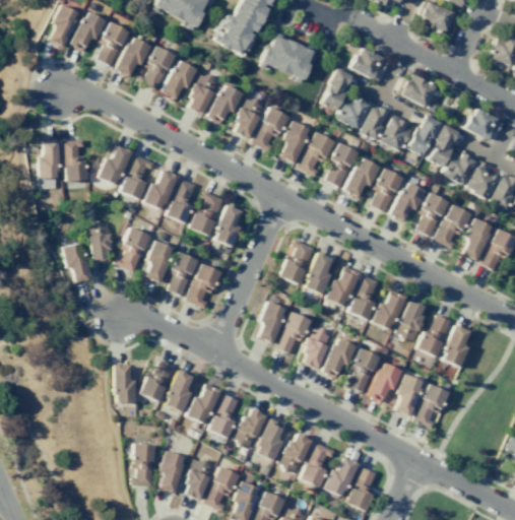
[(198,11),(203,0),(153,0),(149,9),(156,13),(158,9),(188,24),(187,27),(192,30),(202,12),(198,11)]
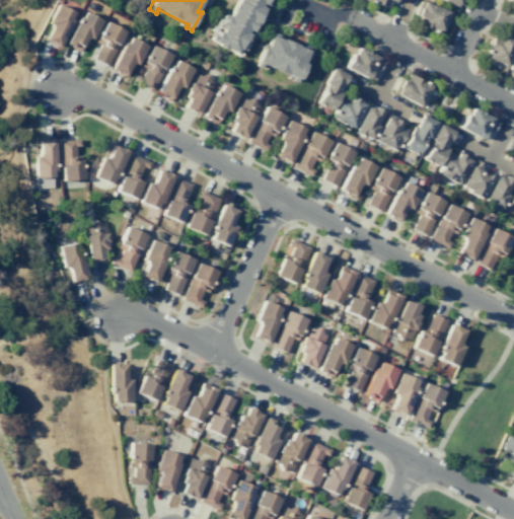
[(270,0),(236,0),(229,14),(224,12),(210,36),(241,54),(251,33),(246,30),(247,27),(251,30),(265,6),(260,4),(262,2),(268,5),(270,0)]
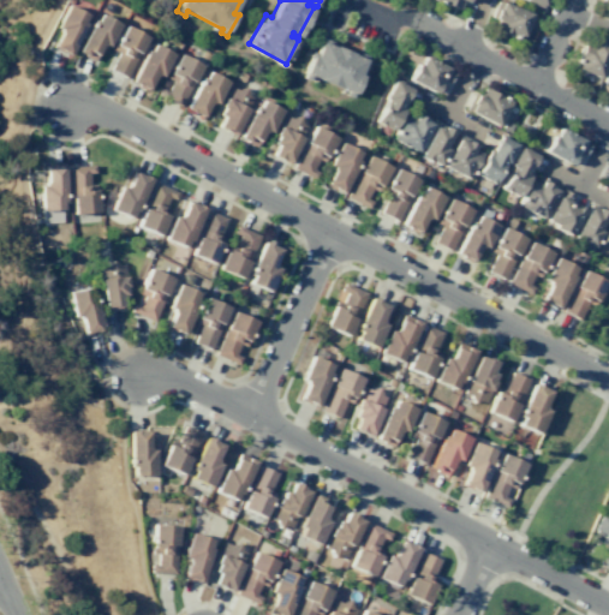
[(465,0),(472,4),(473,0),(439,0),(463,10),(465,0)]
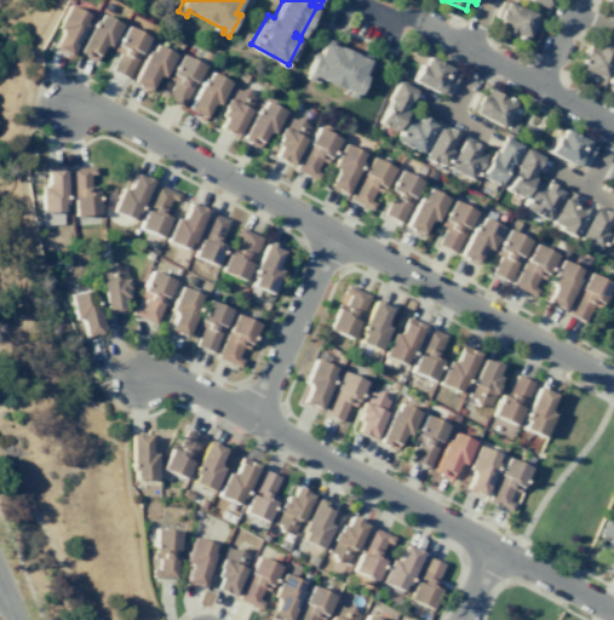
[(509,0),(539,13),(528,40),(503,30),(506,19),(499,17),(505,0),(509,0)]
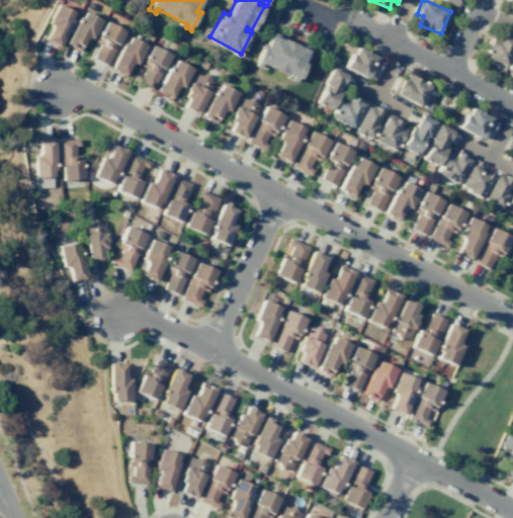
[(51,22),(61,3),(77,12),(74,18),(76,20),(61,47),(47,39),(55,24),(51,22)]
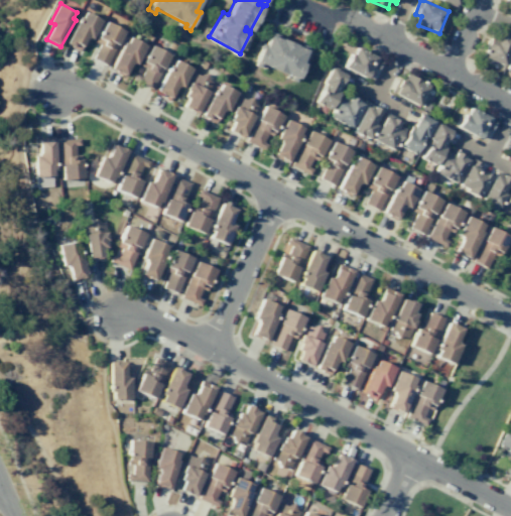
[(94,38),(104,20),(88,11),(84,18),(82,16),(68,43),(82,51),(90,36),(94,38)]
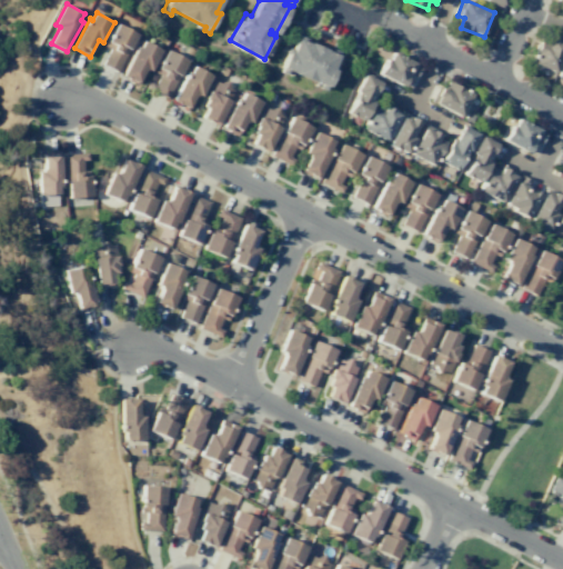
[(108,46),(120,23),(140,33),(120,72),(104,63),(113,48),(108,46)]
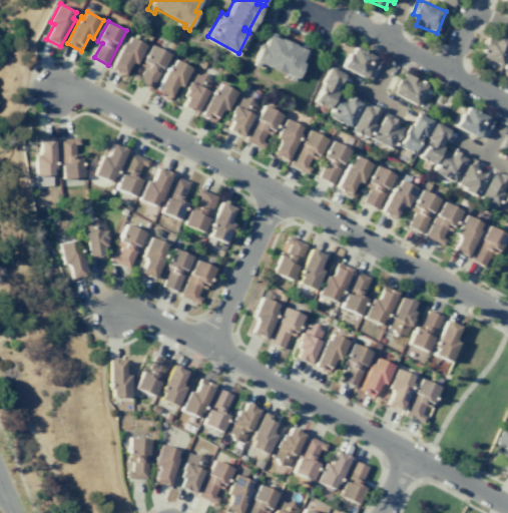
[(304,63),(297,81),(291,79),(293,75),(262,63),(260,67),(254,64),(263,41),(266,43),(271,30),(308,46),(301,62),(304,63)]
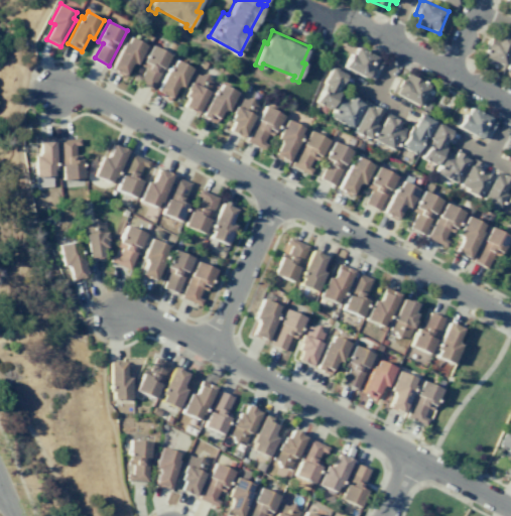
[(484,56),(506,66),(510,54),(510,34),(503,31),(500,37),(493,34),(484,56)]
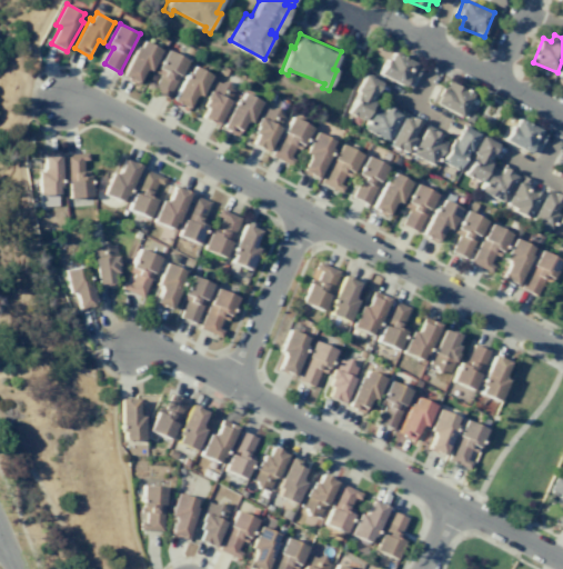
[(153,71),(163,50),(146,41),(142,48),(140,47),(123,76),(139,85),(148,68),(153,71)]
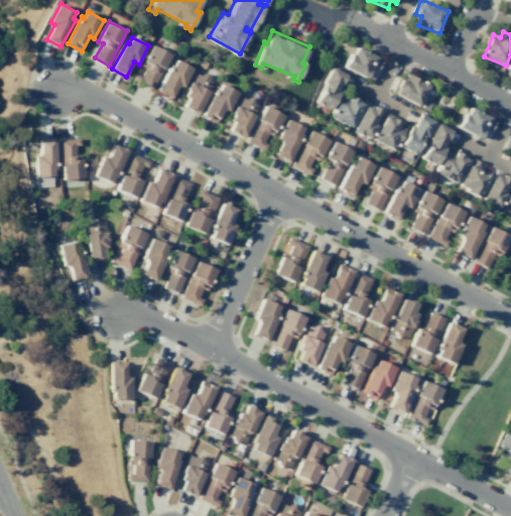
[(143,66),(153,45),(172,54),(154,89),(136,80),(139,74),(143,76),(147,68),(143,66)]
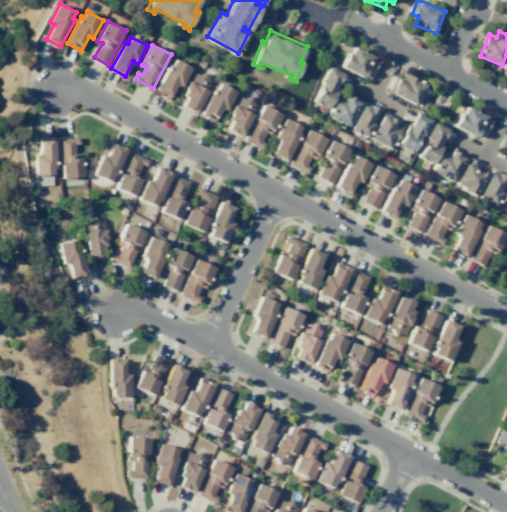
[(366,77),(344,65),(350,52),(352,53),(356,46),(383,59),(378,68),(371,65),(369,69),(370,69),(366,77)]
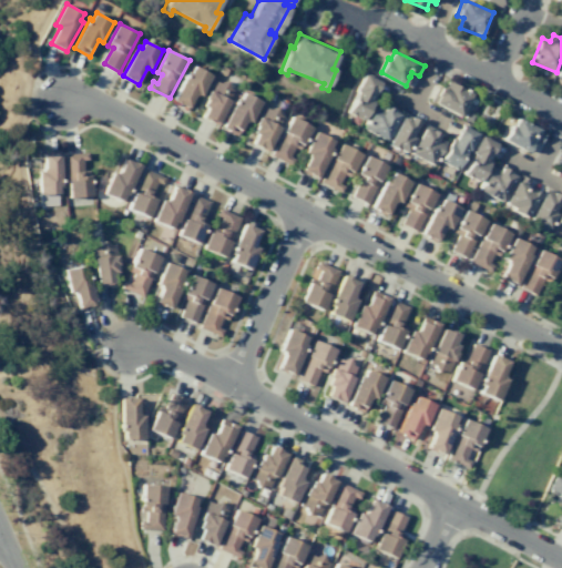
[(203,94),(214,74),(196,64),(193,72),(190,70),(174,100),(190,109),(198,92),(203,94)]
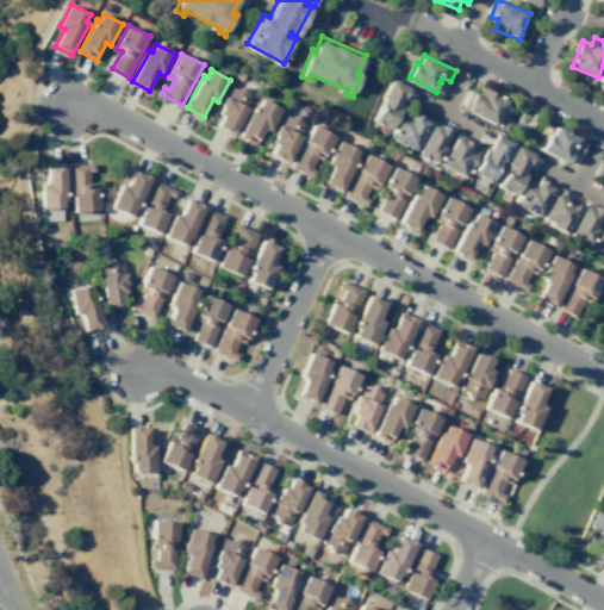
[(404,101),(411,88),(394,79),(385,97),(387,98),(377,120),(393,129),(406,104),(404,101)]
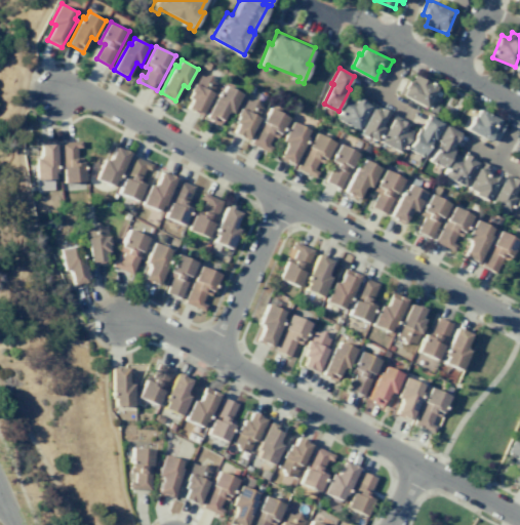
[(204,115),(215,92),(214,91),(218,83),(213,81),(214,80),(212,74),(206,76),(205,77),(201,74),(192,90),(194,91),(191,97),(194,98),(189,108),(204,115)]
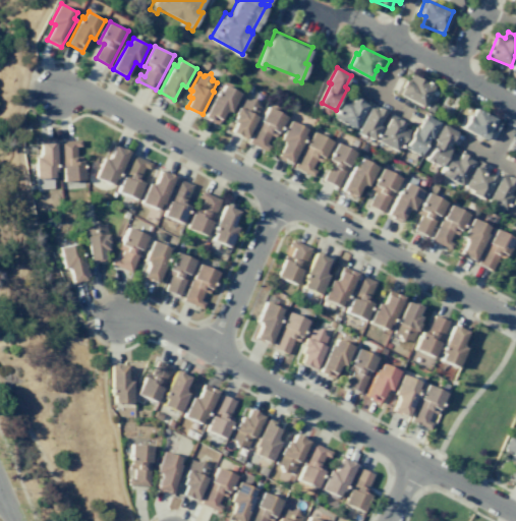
[(399,92),(424,107),(437,85),(414,73),(410,80),(406,78),(399,92)]
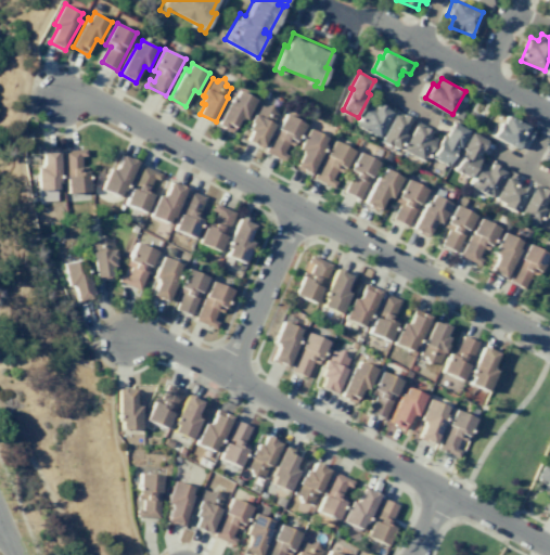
[(248,119),(258,100),(241,90),(238,97),(235,95),(219,125),(234,133),(243,117),(248,119)]
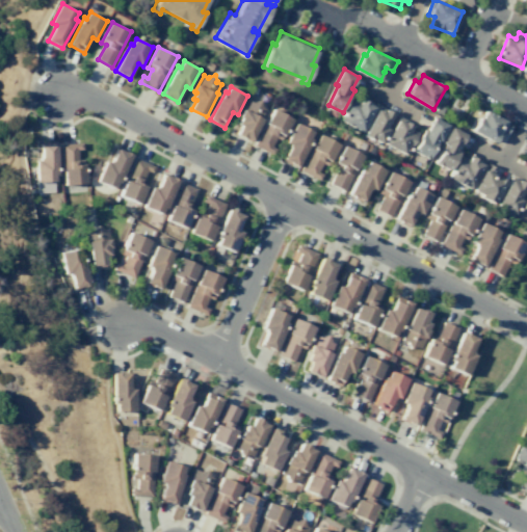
[(376,107),(364,131),(343,120),(356,97),(363,101),(364,98),(372,102),(371,104),(376,107)]
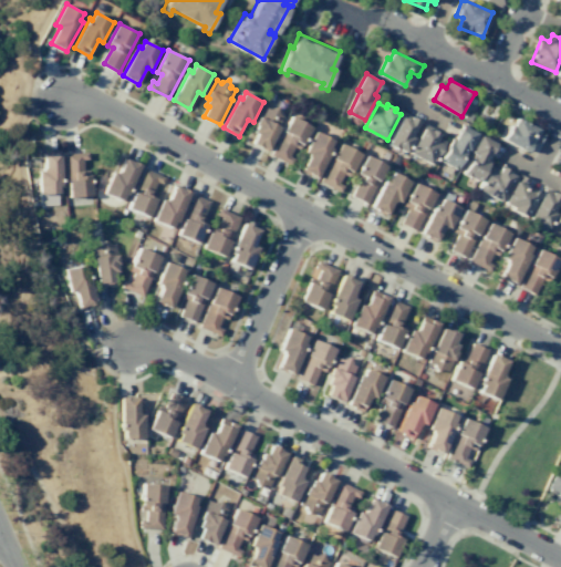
[(269,151),(282,126),(280,125),(286,116),(280,114),(280,113),(279,106),(272,109),(271,110),(267,106),(257,124),(259,125),(255,132),(259,133),(253,143),(269,151)]
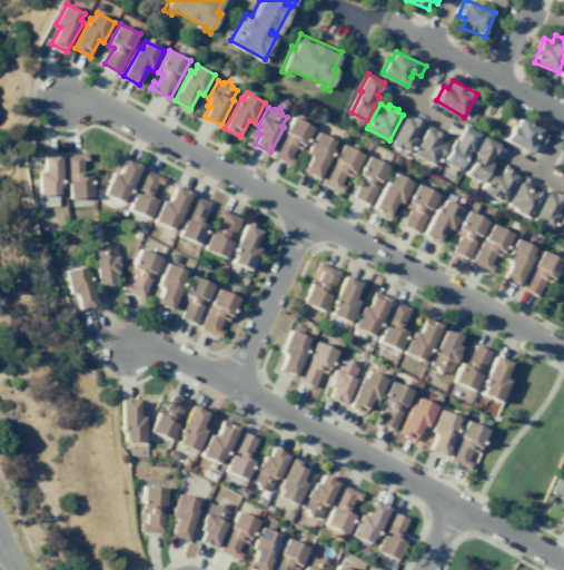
[(471,111),(478,116),(474,123),(467,119),(471,111)]
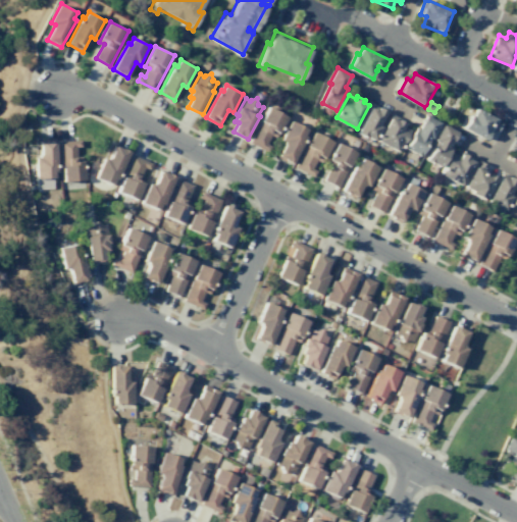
[(383,126),(376,142),(359,133),(374,104),(389,111),(380,125),(383,126)]
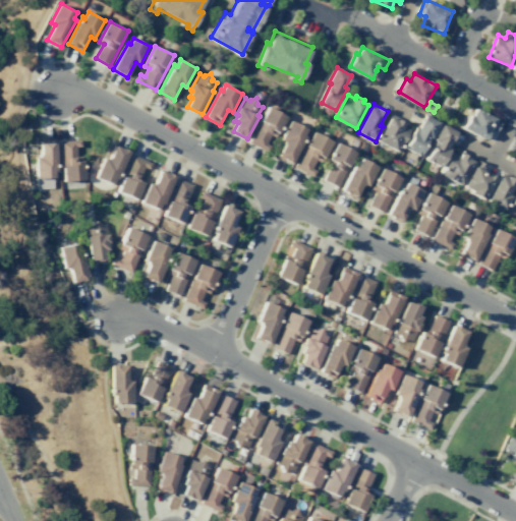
[(278,137),(288,116),(270,107),(251,141),(270,152),(273,146),(269,143),(273,135),(278,137)]
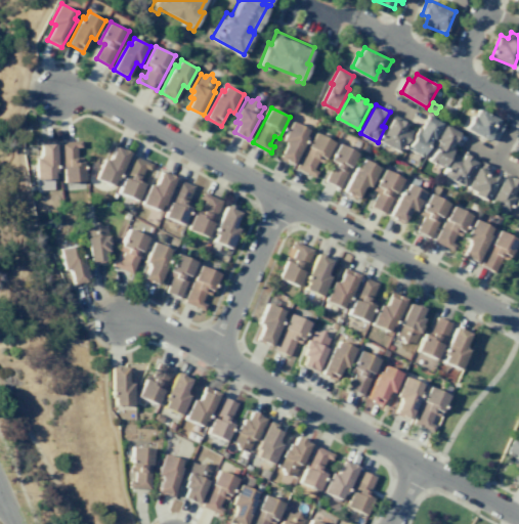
[(490,140),(467,128),(474,115),(476,116),(480,108),(507,123),(502,132),(495,128),(492,132),(494,133),(490,140)]
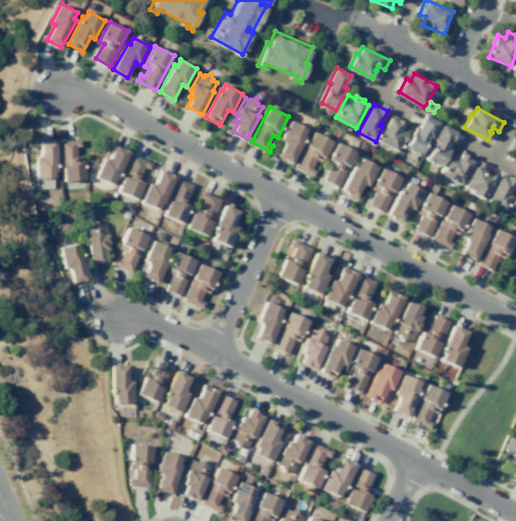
[(411,129),(400,152),(380,140),(393,114),(407,121),(404,126),(411,129)]
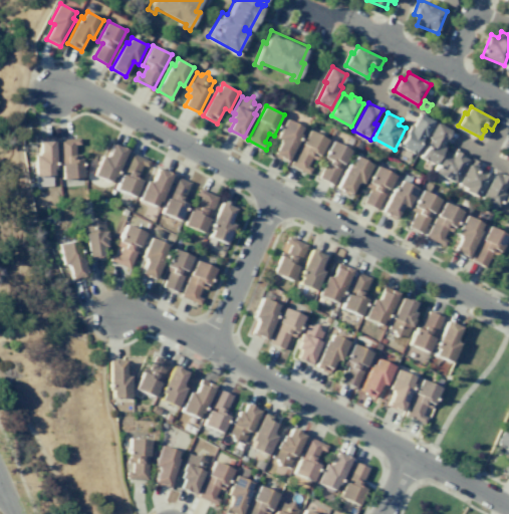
[(414,125),(420,113),(435,120),(427,136),(425,135),(416,154),(401,146),(412,124),(414,125)]
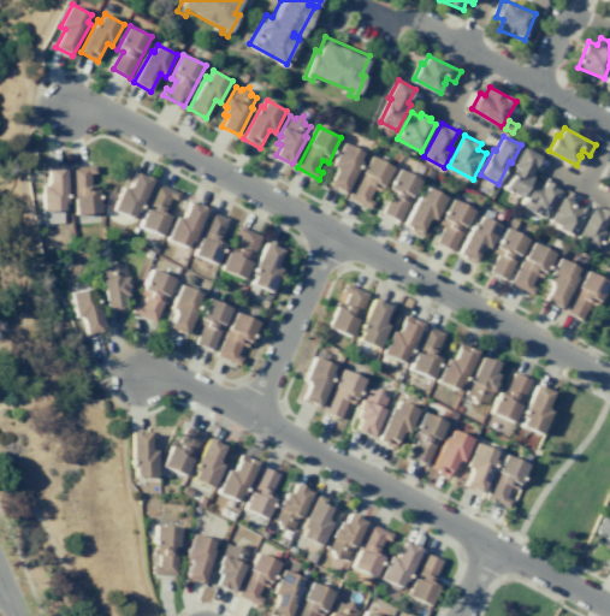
[(363,161),(347,194),(330,184),(339,167),(333,165),(345,142),(365,152),(361,160),(363,161)]
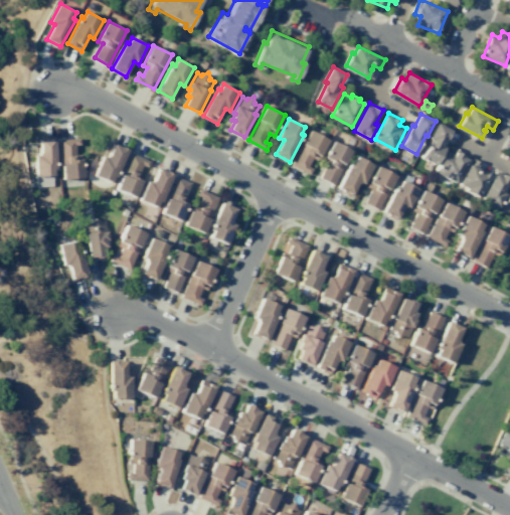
[(447,142),(453,130),(438,123),(431,138),(433,139),(422,157),(438,165),(449,143),(447,142)]
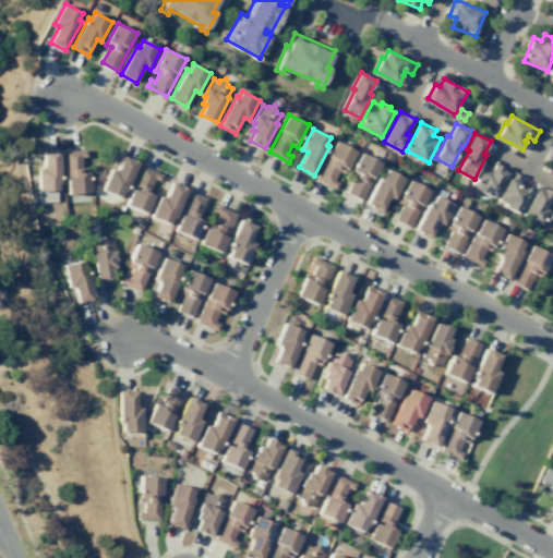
[(346,173),(358,152),(338,141),(319,178),(338,189),(341,182),(337,180),(341,171),(346,173)]
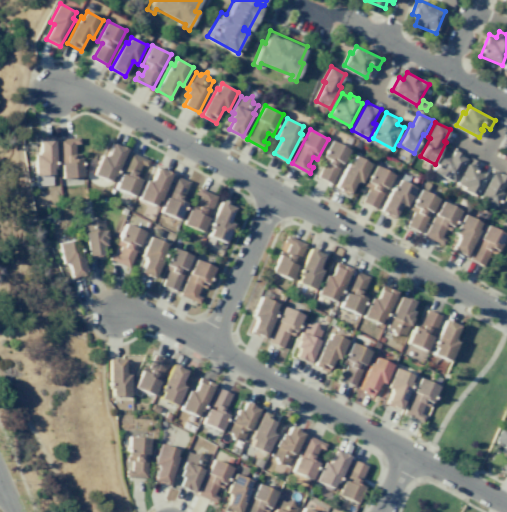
[(55,167),(57,167),(56,137),(41,138),(41,154),(36,154),(37,186),(55,185),(55,167)]
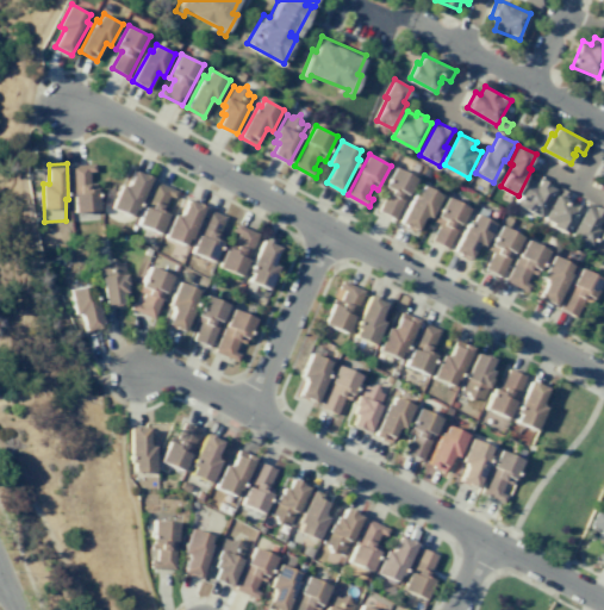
[(99,181),(100,209),(76,211),(73,165),(97,163),(98,170),(92,172),(93,182),(99,181)]
